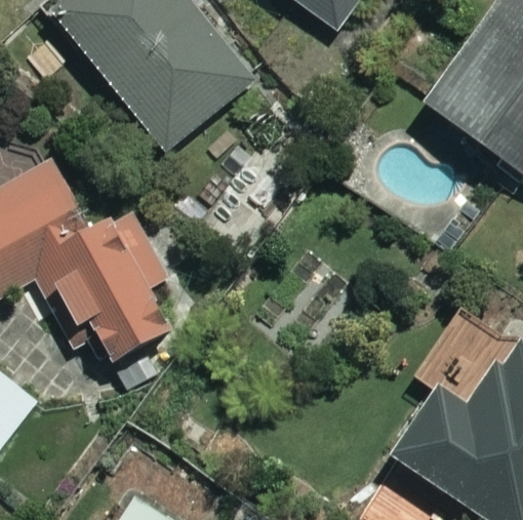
[(249,81),(184,0),(63,0),(50,10),(162,151),(249,81)]
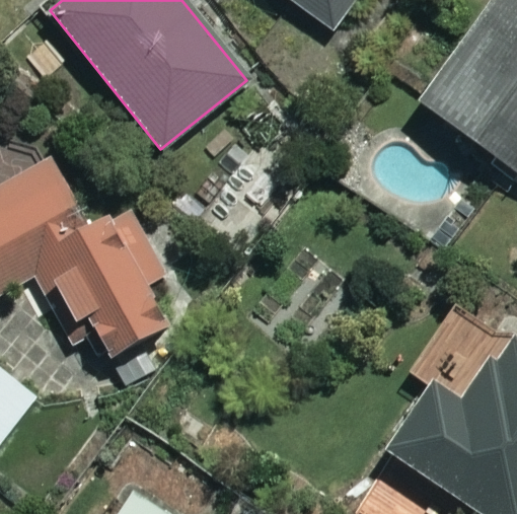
[(290,0),(328,27),(348,0),(290,0)]
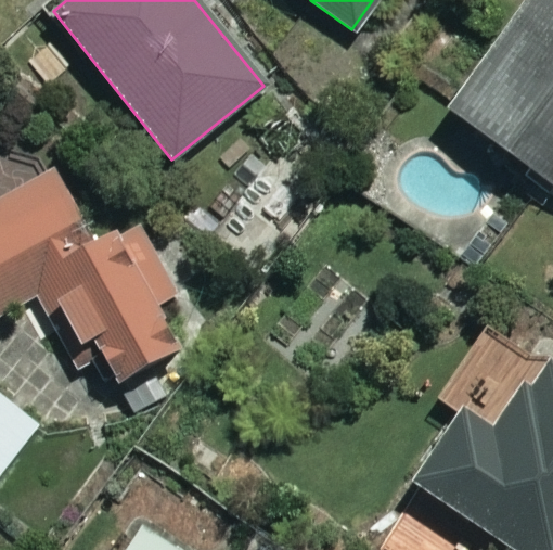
[(523,0),(446,109),(552,186),(552,0),(523,0)]
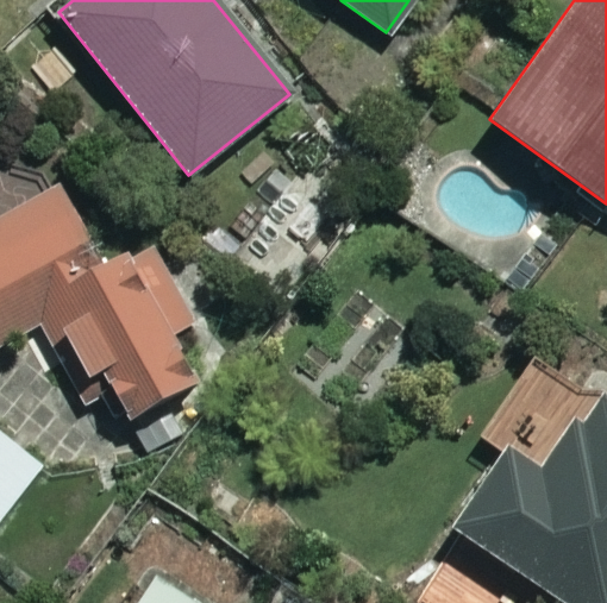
[(105,259),(62,186),(0,220),(0,339),(51,311),(118,426),(226,364),(151,233),(105,259)]
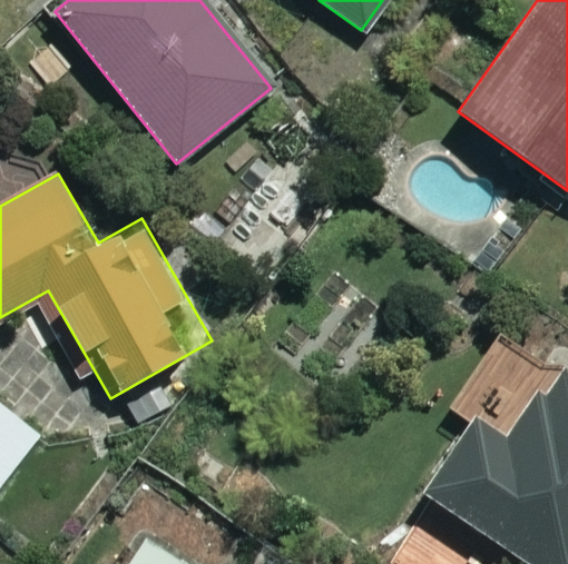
[(567,563),(567,376),(561,373),(510,447),(478,425),(429,496),(526,563),(567,563)]
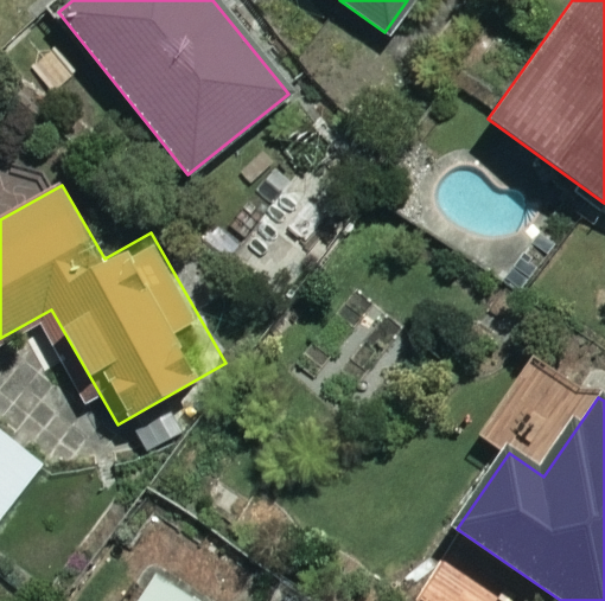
[(0,516),(43,465),(0,430),(0,516)]
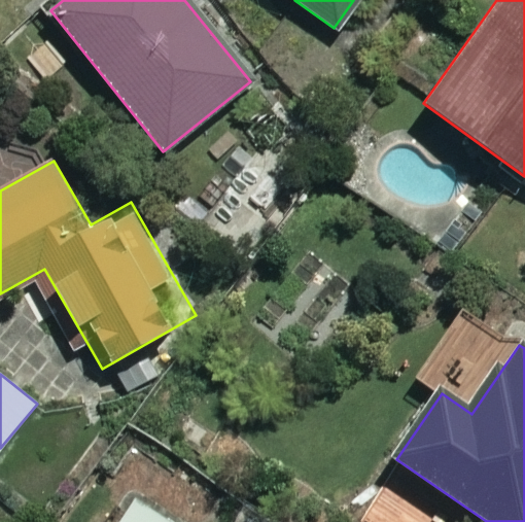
[(166,521),(133,500),(119,521),(166,521)]
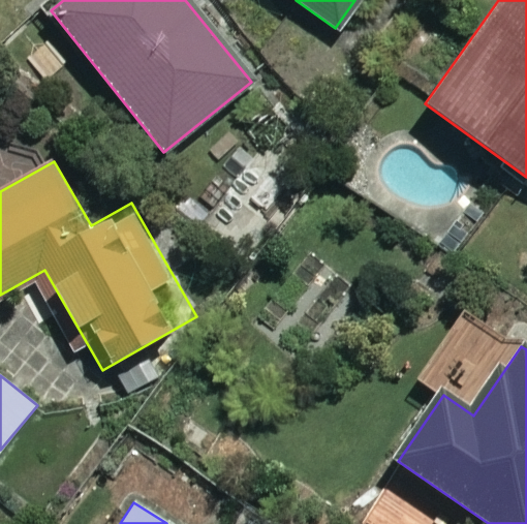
All buildings are outlined.
